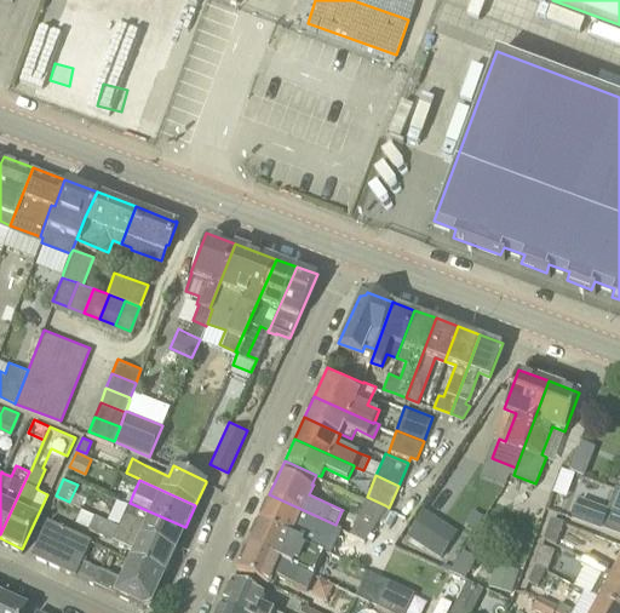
[(619,487),(615,486),(607,508),(579,497),(572,515),(619,532),(619,487)]
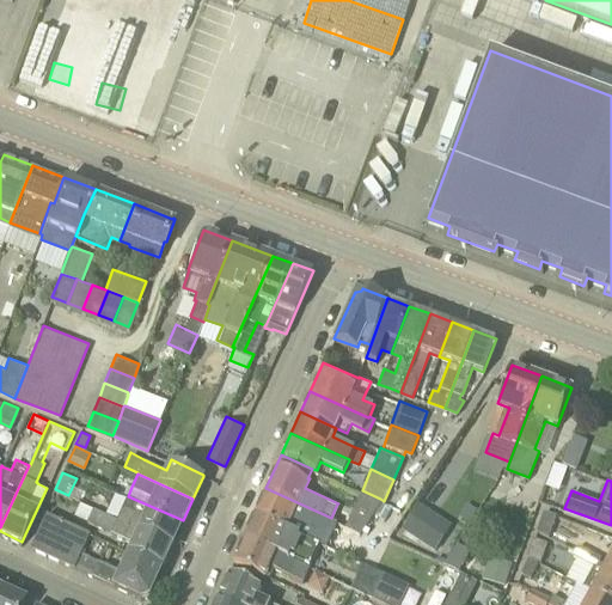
[(265,488),(255,512),(287,526),(287,525),(292,517),(325,532),(332,518),(331,518),(265,488)]
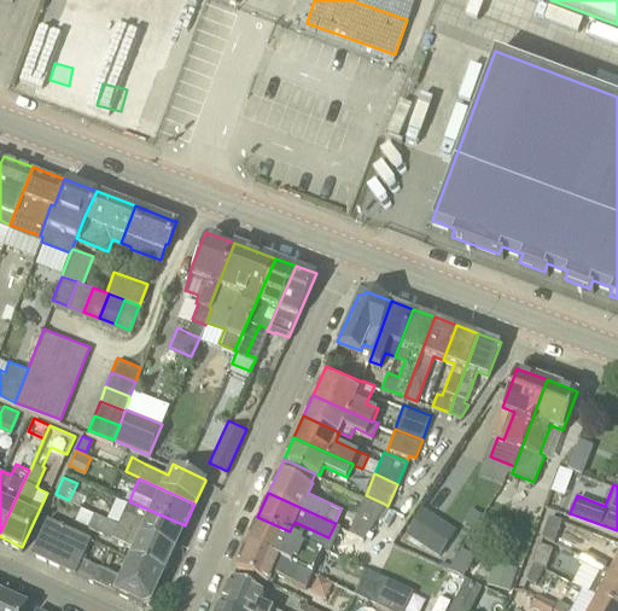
[(129,501),(126,508),(124,508),(118,522),(118,523),(174,548),(185,525),(129,501)]
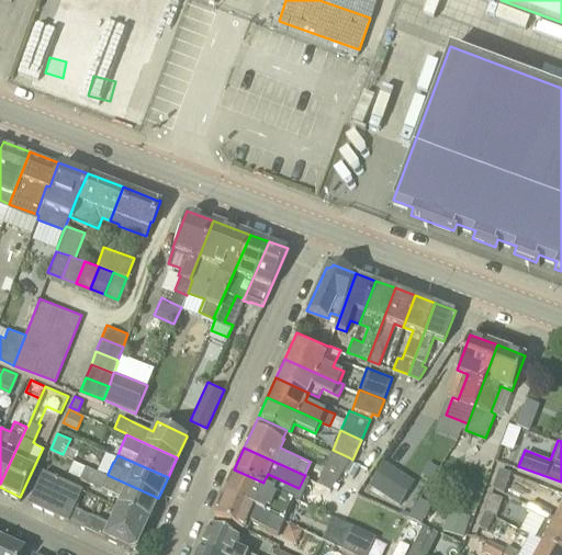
[(358,464),(349,459),(344,471),(352,475),(358,464)]
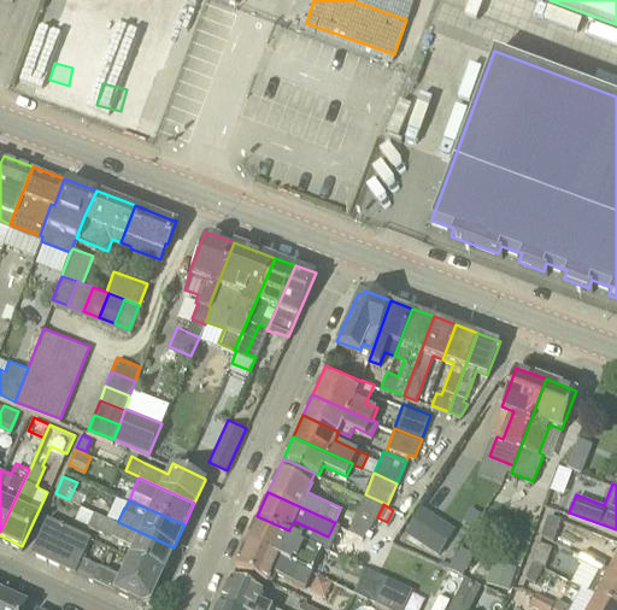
[(463,516),(472,523),(481,511),(470,504),(463,516)]
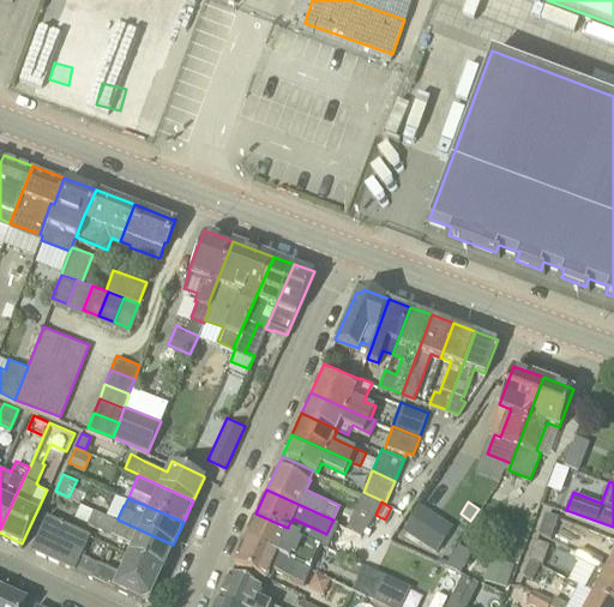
[(452,523),(437,514),(420,503),(403,529),(420,539),(437,550),(452,523)]
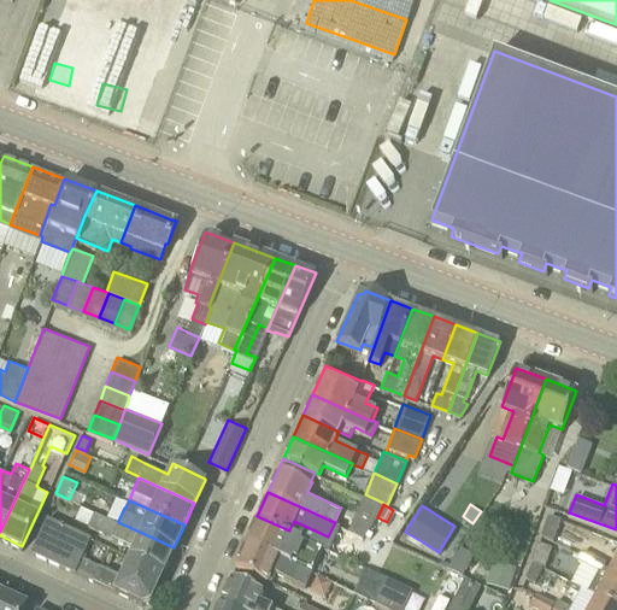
[(163,570),(174,547),(118,522),(118,521),(94,510),(88,525),(134,545),(129,555),(163,570)]
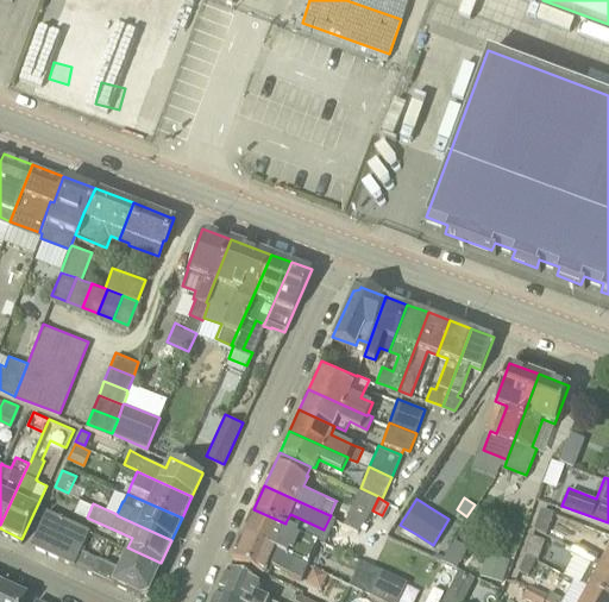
[(535,526),(546,532),(554,510),(541,507),(535,526)]
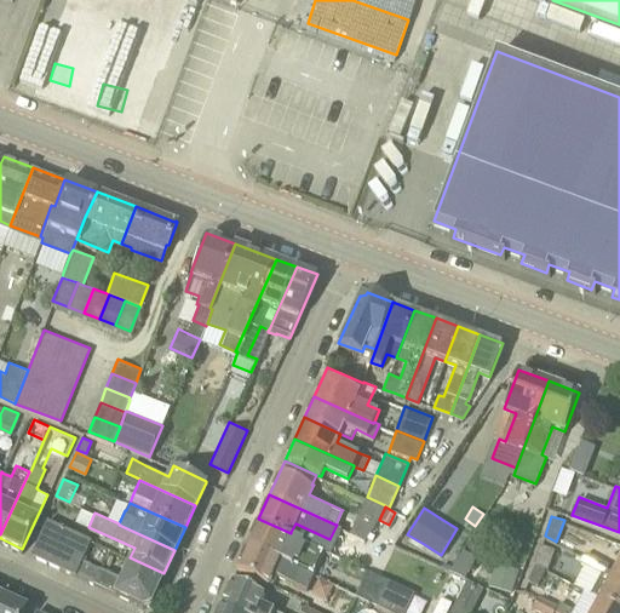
[(47,519),(30,554),(75,573),(91,539),(47,519)]
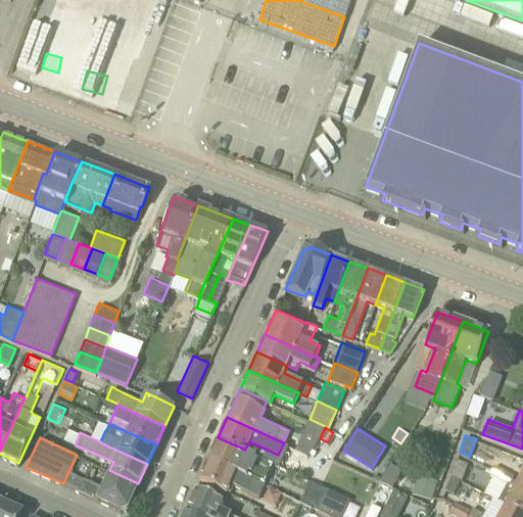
[(208,457),(264,482),(270,470),(274,463),(262,457),(245,449),(245,450),(218,437),(208,457)]
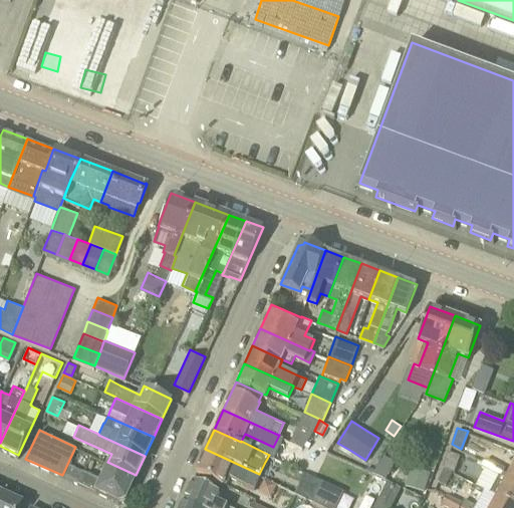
[(254,485),(257,479),(259,474),(205,449),(196,470),(223,482),(227,473),(254,485)]
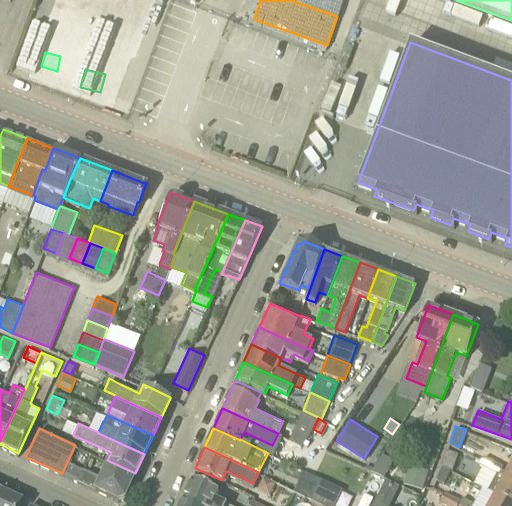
[(443,464),(450,468),(452,469),(458,452),(447,448),(441,464),(443,464)]
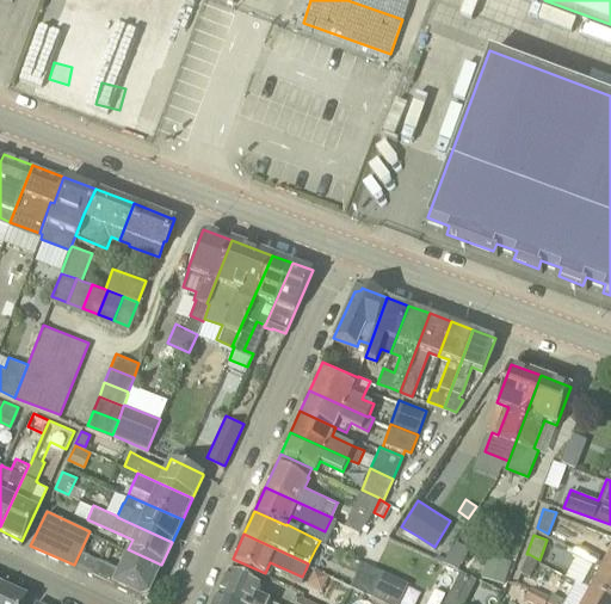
[(444,559),(458,566),(469,547),(456,540),(444,559)]
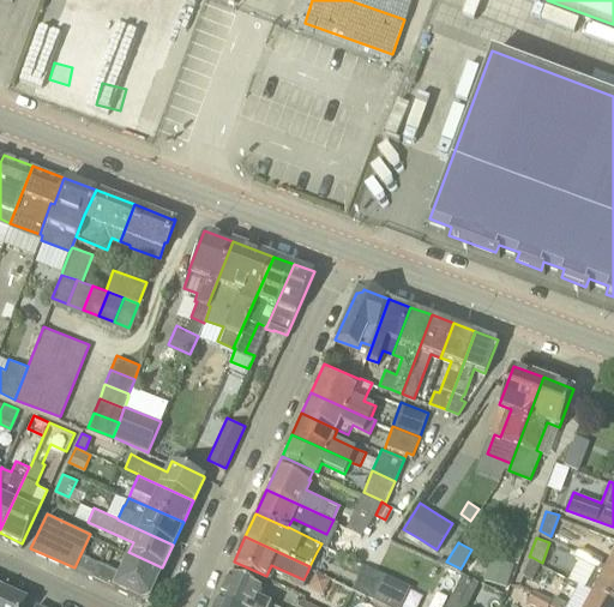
[(587,562),(591,552),(581,545),(575,556),(579,557),(587,562)]
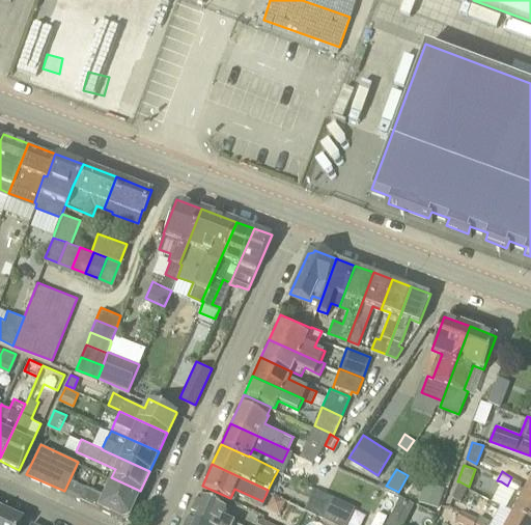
[(85,486),(79,498),(122,518),(123,518),(129,516),(140,491),(111,477),(104,494),(85,486)]
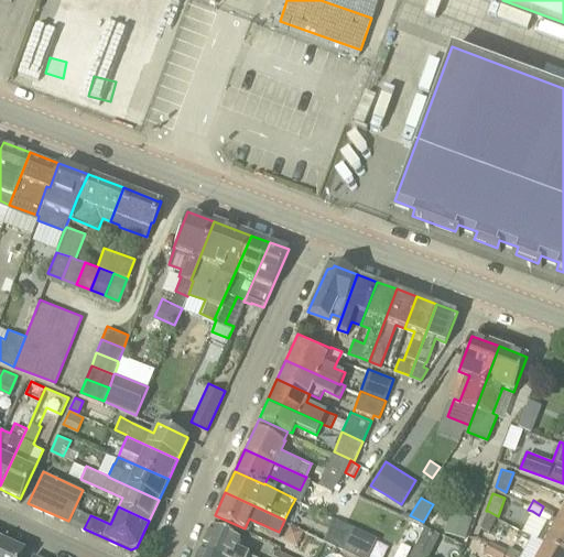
[(554,512),(550,510),(543,506),(539,515),(550,521),(552,516),(554,512)]
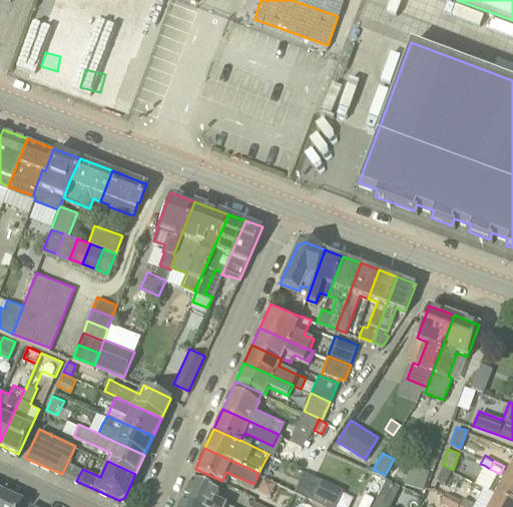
[(411,464),(405,483),(423,488),(428,470),(411,464)]
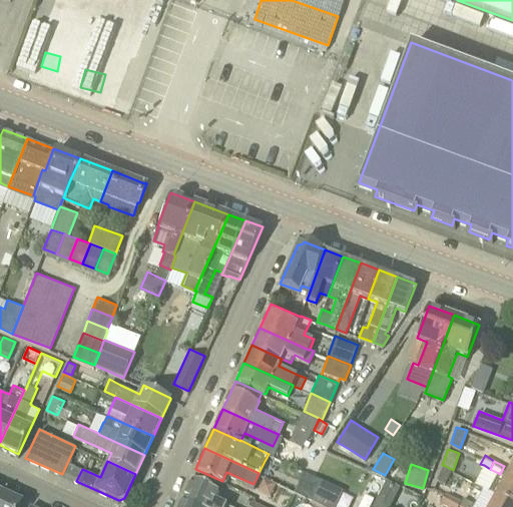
[(445,482),(451,469),(444,465),(438,479),(445,482)]
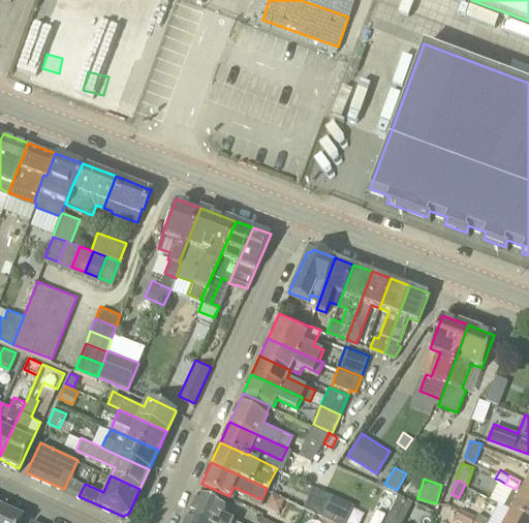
[(528,490),(523,487),(520,486),(518,485),(516,489),(505,484),(499,480),(490,496),(500,502),(504,504),(511,508),(528,517),(528,490)]
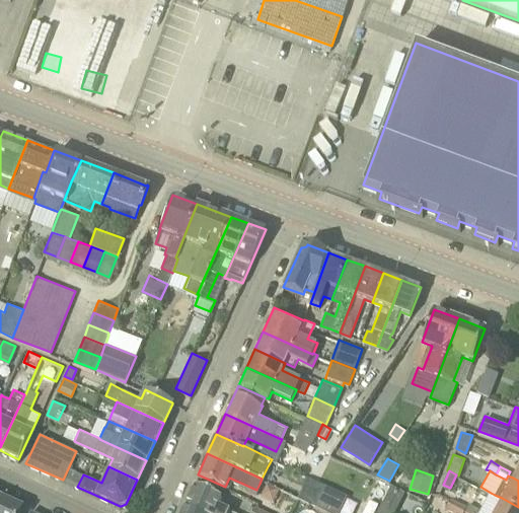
[(338,512),(347,495),(324,484),(314,479),(306,475),(297,496),(314,505),(330,512),(338,512)]
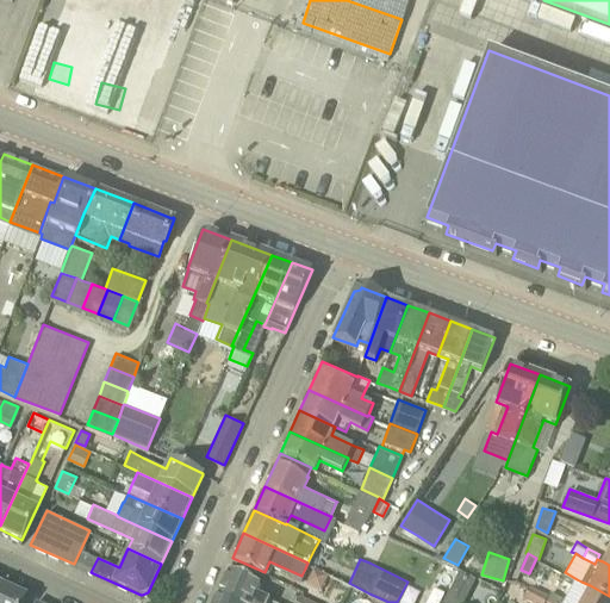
[(260,580),(229,566),(217,591),(242,602),(280,602),(255,591),(260,580)]
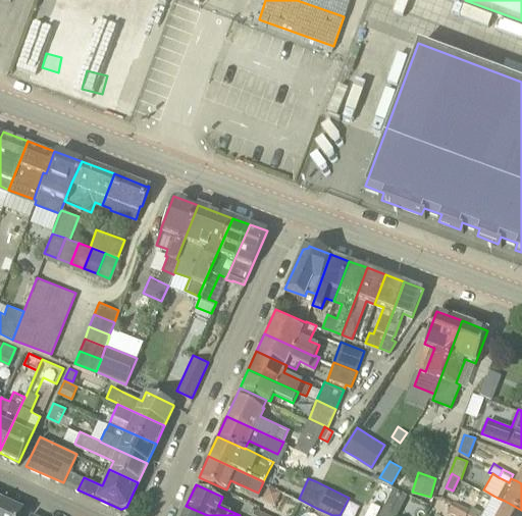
[(268,484),(263,497),(276,503),(281,491),(268,484)]
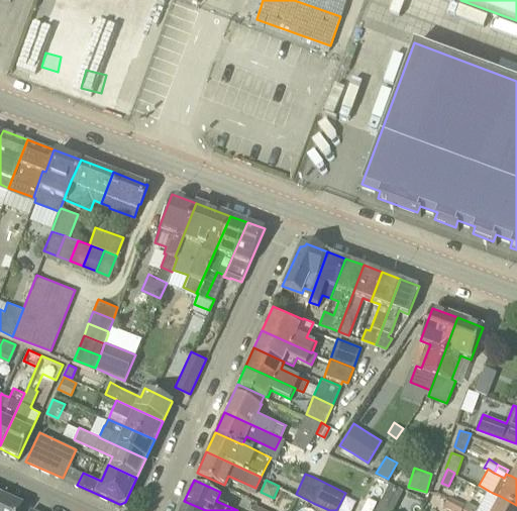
[(376,510),(377,510),(390,510),(402,489),(390,482),(376,510)]
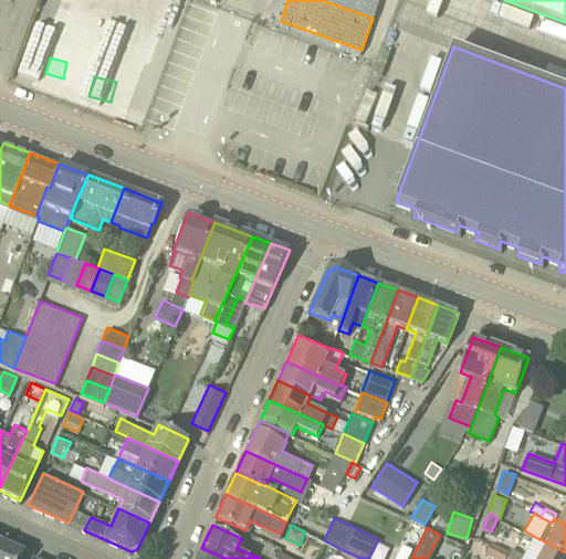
[(21,558),(25,551),(4,541),(0,549),(0,558),(21,558)]
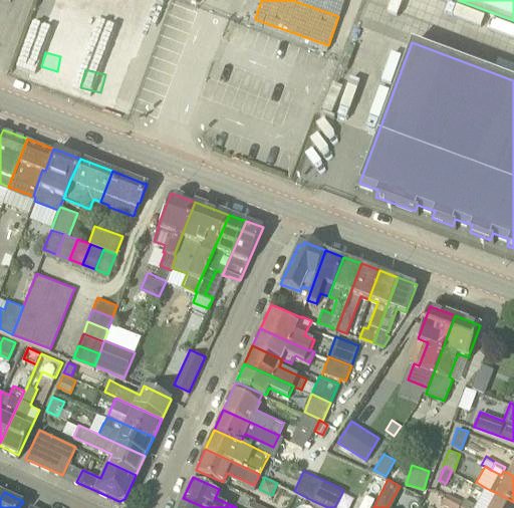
[(455,507),(458,507),(460,505),(459,505),(462,500),(446,492),(441,501),(455,507)]
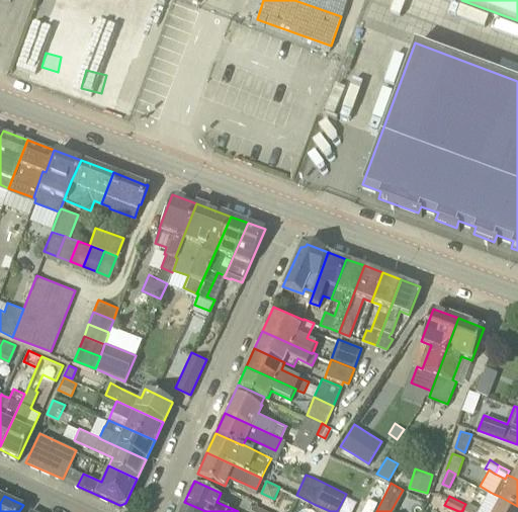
[(517,511),(517,506),(501,497),(493,511),(517,511)]
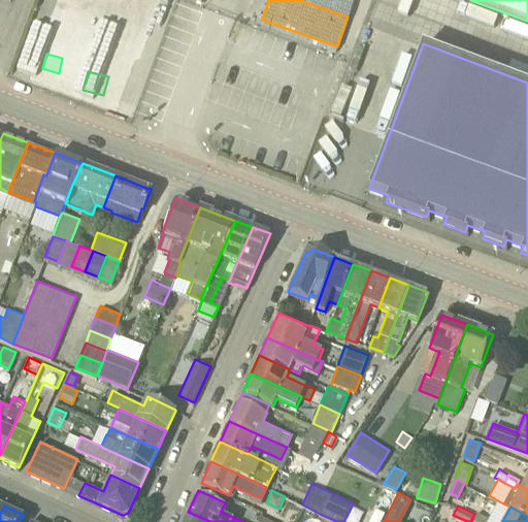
[(477,521),(482,521),(486,515),(476,510),(474,514),(471,519),(472,519),(477,521)]
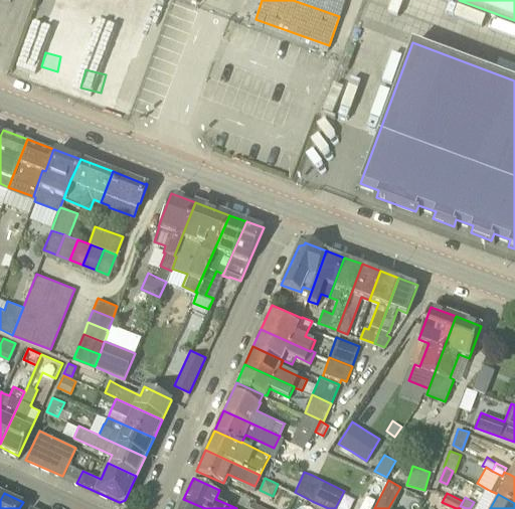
[(204,508),(183,499),(178,508),(204,508)]
